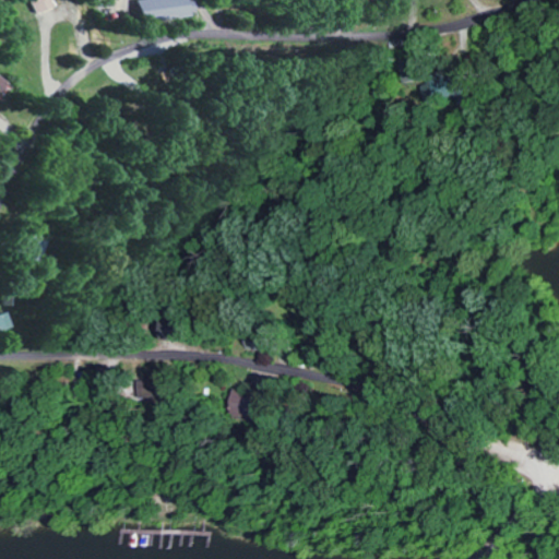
[(34,0),(39,14),(60,7),(57,0),(34,0)]
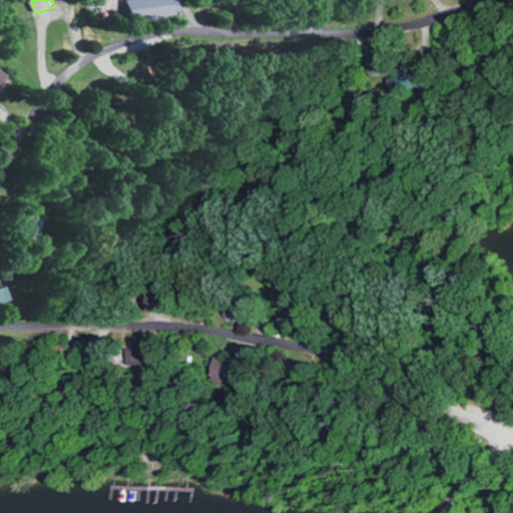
[(170,2),(169,0),(129,0),(125,1),(129,22),(175,14),(173,2),(170,2)]
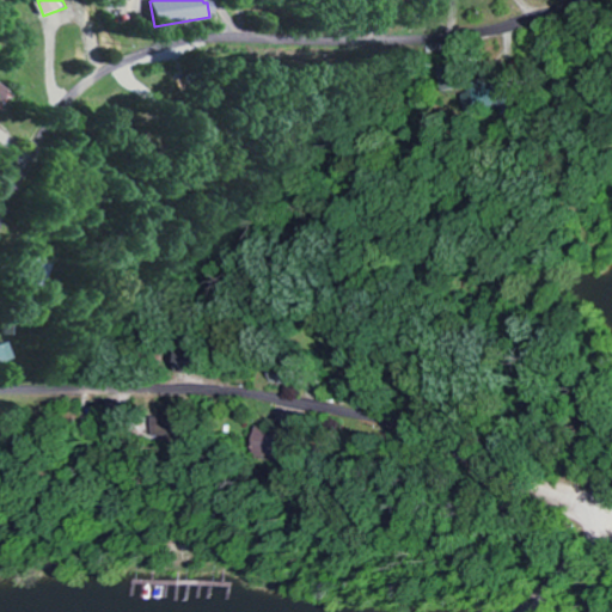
[(464,110),(499,101),(493,78),(458,86),(464,110)]
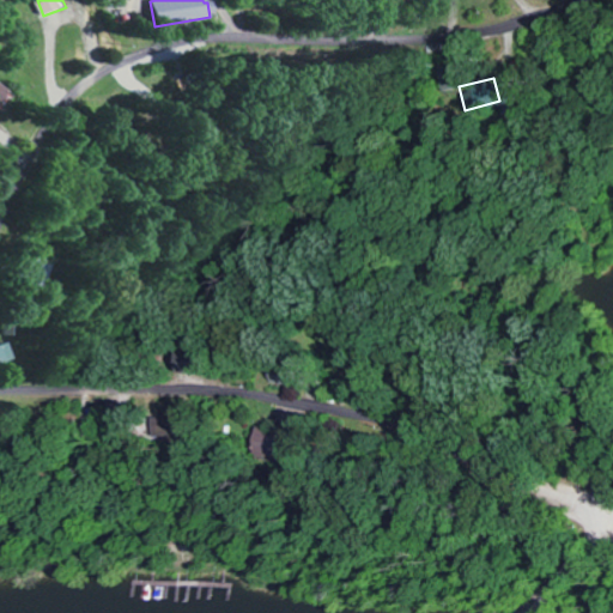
[(0,346),(0,364),(16,359),(10,343),(0,346)]
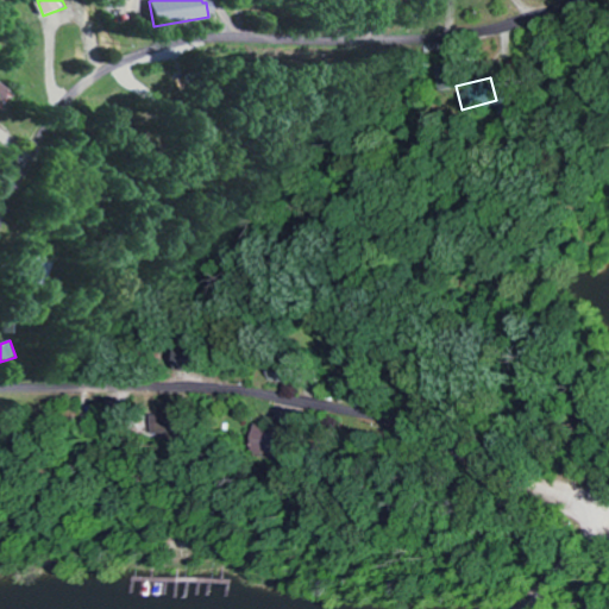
[(170,434),(169,415),(145,415),(145,435),(170,434)]
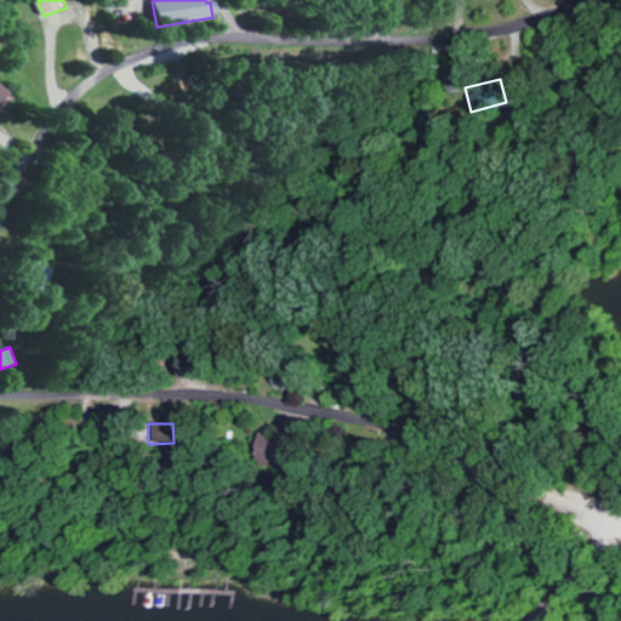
[(285,465),(286,437),(257,436),(256,463),(285,465)]
